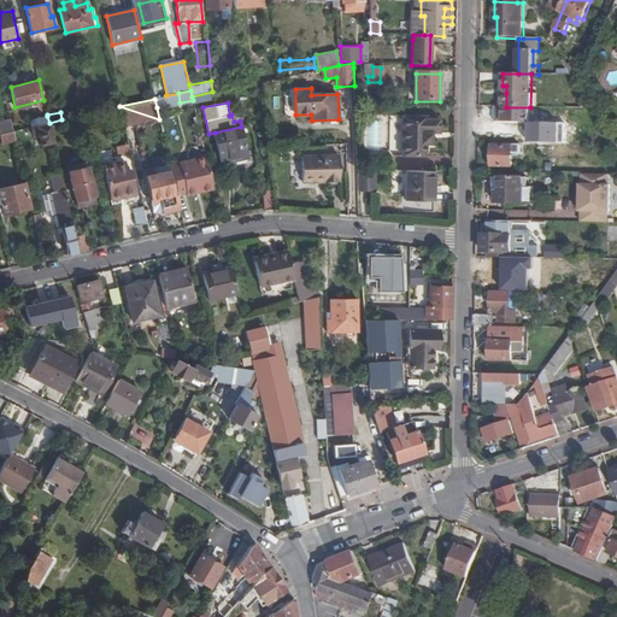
[(47,116),(29,121),(31,127),(36,125),(50,123),(47,116)]
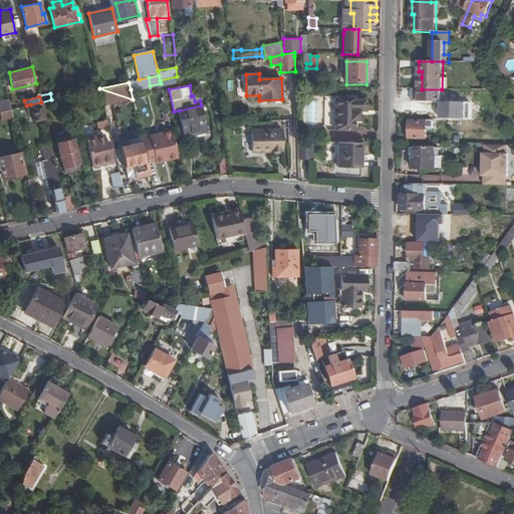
[(355,97),(335,97),(335,132),(355,132),(355,121),(359,121),(359,111),(366,111),(366,100),(355,100),(355,97)]
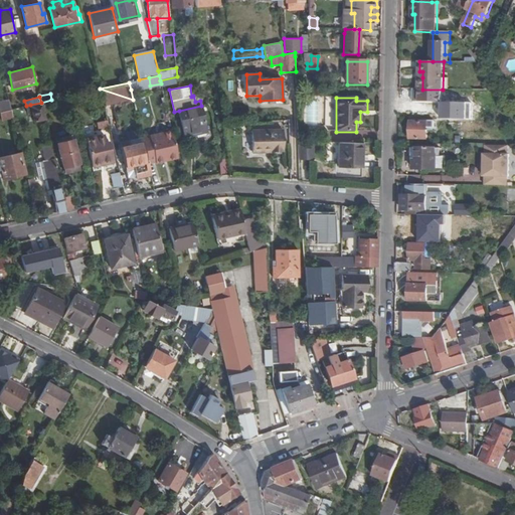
[(0,112),(11,110),(9,100),(0,102),(0,112)]
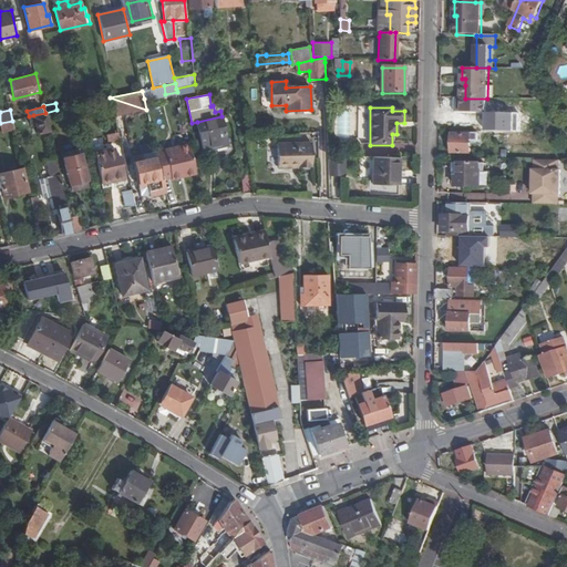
[(358,141),(368,141),(369,111),(359,111),(358,141)]
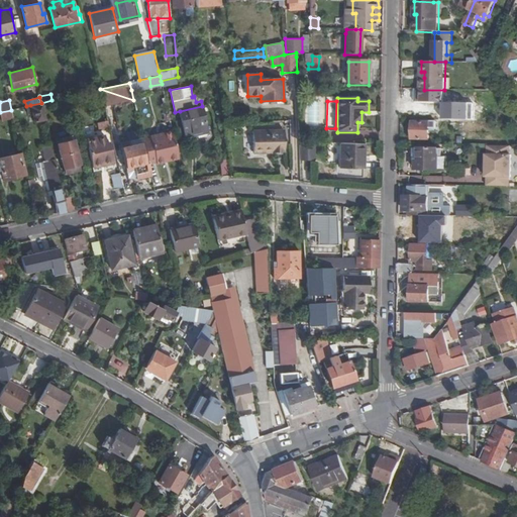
[(32,113),(34,121),(44,118),(41,103),(30,105),(32,113)]
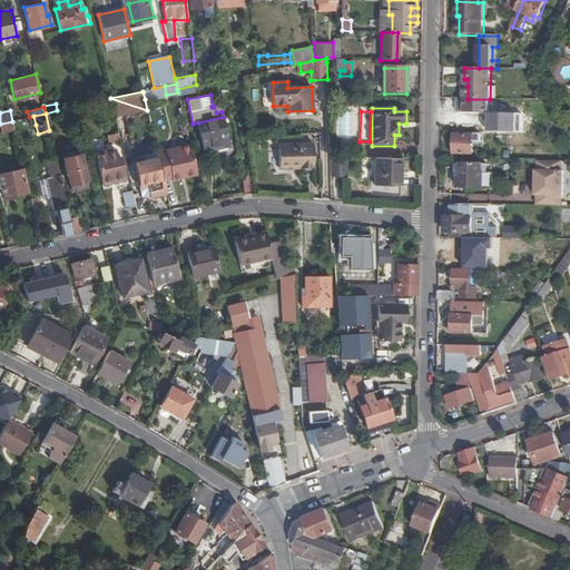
[(214,146),(228,143),(223,117),(198,123),(204,151),(215,148),(214,146)]
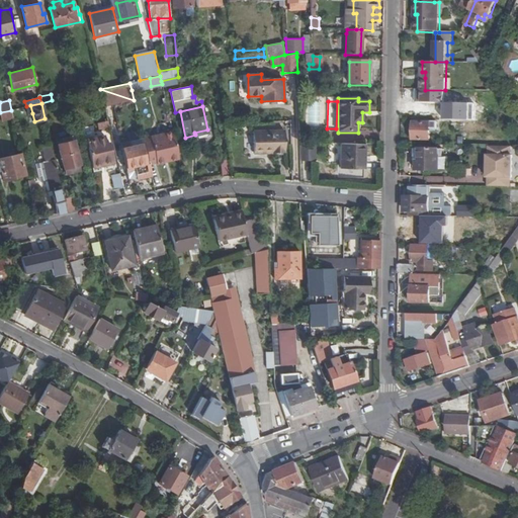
[(0,112),(0,113),(1,120),(13,117),(11,110),(0,112)]
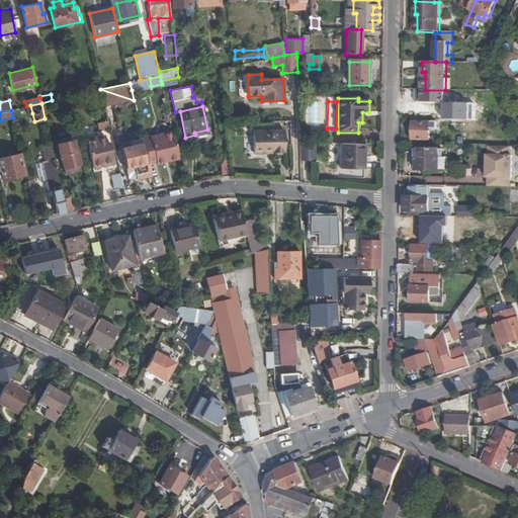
[(109,127),(107,120),(97,122),(98,131),(109,127)]
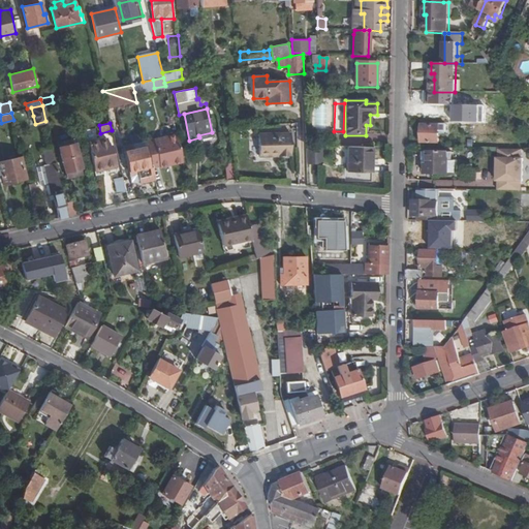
[(439,127),(422,127),(422,143),(439,144),(439,133),(446,133),(446,126),(439,126),(439,127)]
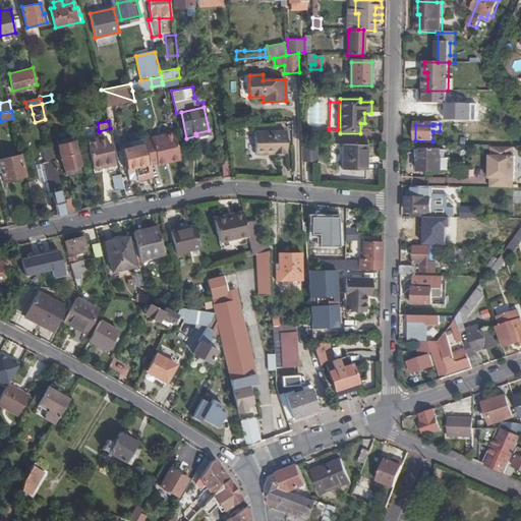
[(287,154),(286,131),(253,132),(254,155),(287,154)]
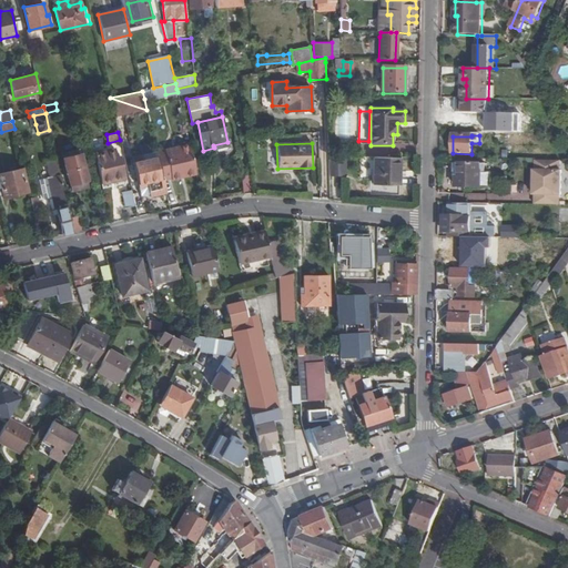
[(195,173),(189,144),(156,151),(163,180),(171,178),(171,179),(195,173)]
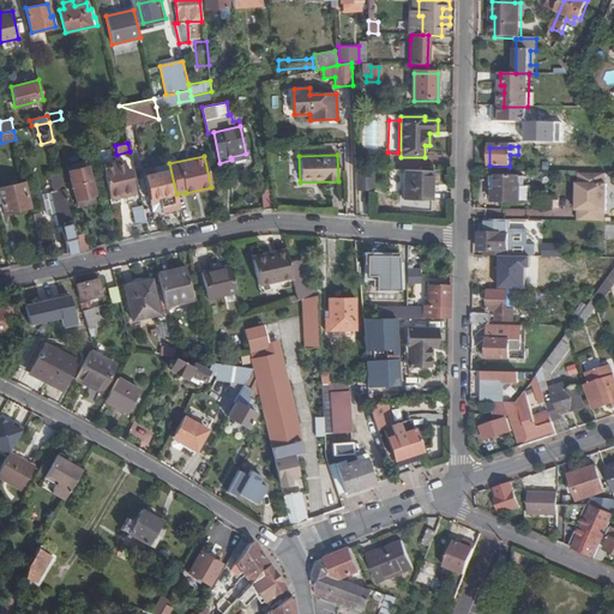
[(136,193),(130,169),(126,169),(125,161),(102,166),(110,199),(136,193)]
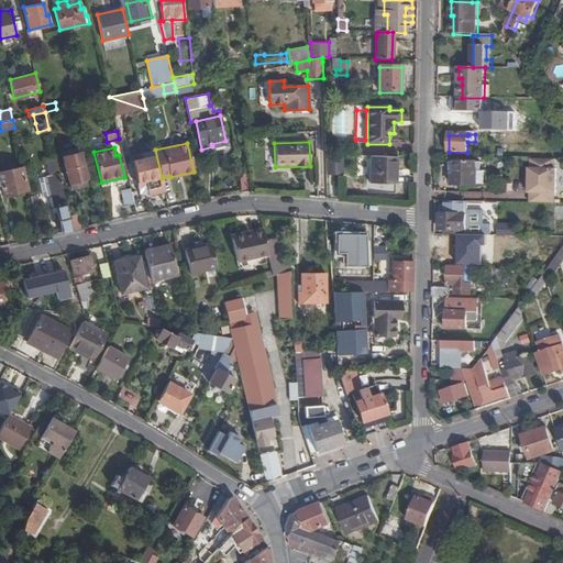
[(155,150),(131,155),(136,181),(145,179),(148,192),(148,194),(164,190),(162,178),(155,150)]
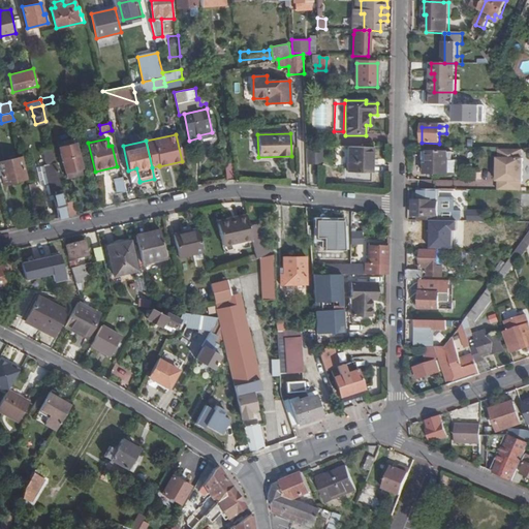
[(82,168),(74,144),(65,146),(59,148),(65,173),(82,168)]
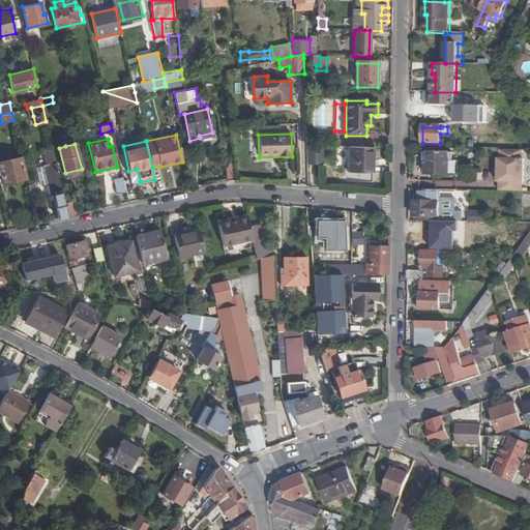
[(321,146),(306,146),(307,163),(321,162),(321,147),(321,146)]
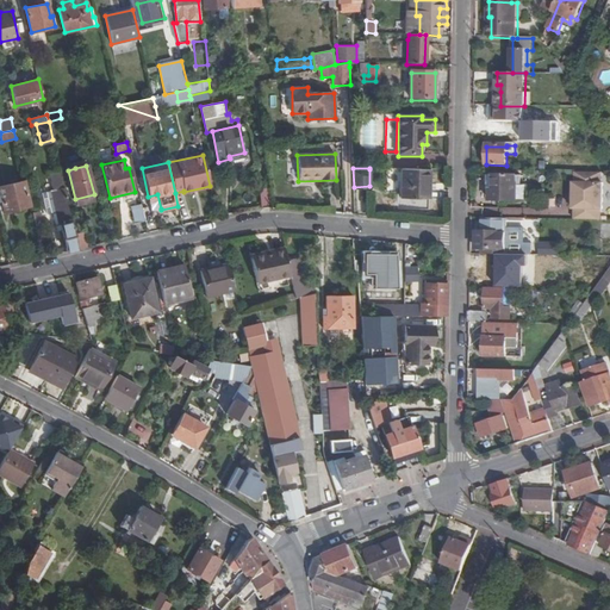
[(404,169),(403,199),(427,199),(428,169),(404,169)]
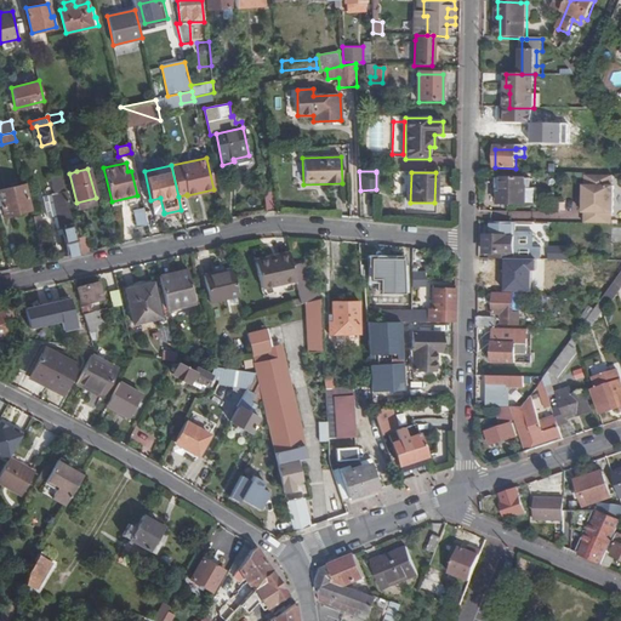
[(62,175),(51,178),(53,193),(55,194),(51,194),(56,216),(61,229),(61,234),(63,234),(68,256),(80,254),(77,239),(64,191),(62,175)]
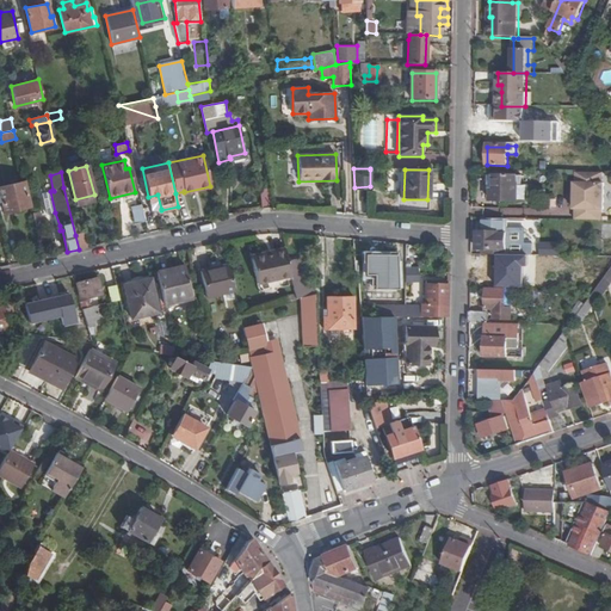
[(578,184),(576,184),(575,211),(578,211),(576,221),(604,222),(604,211),(605,211),(606,184),(605,184),(605,173),(578,173),(578,184)]
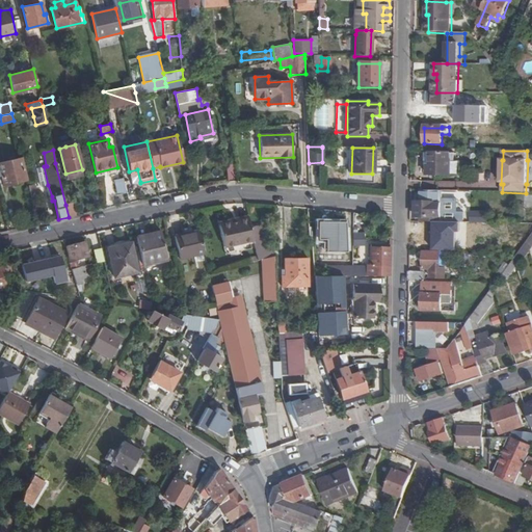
[(455,156),(425,155),(425,167),(428,167),(428,176),(452,177),(452,174),(459,174),(459,163),(455,163),(455,156)]
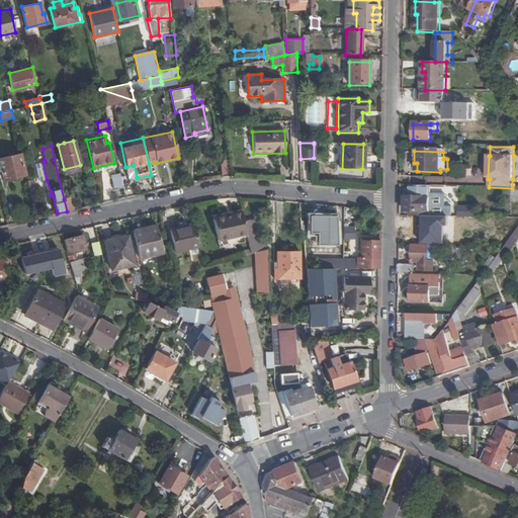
[(25,175),(19,154),(0,158),(0,166),(1,171),(3,180),(25,175)]
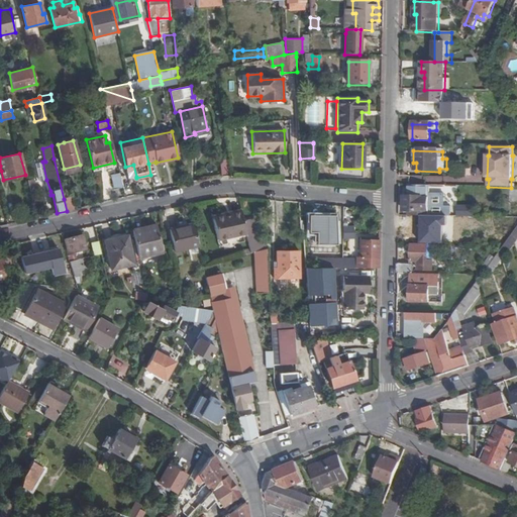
[(35,163),(39,181),(46,180),(42,162),(35,163)]
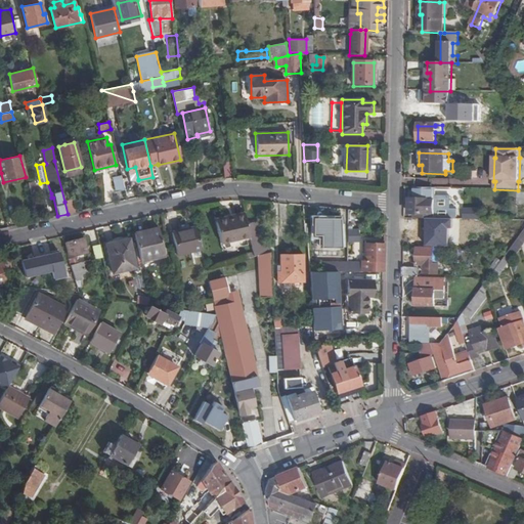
[(67,177),(82,173),(81,167),(64,171),(67,177)]
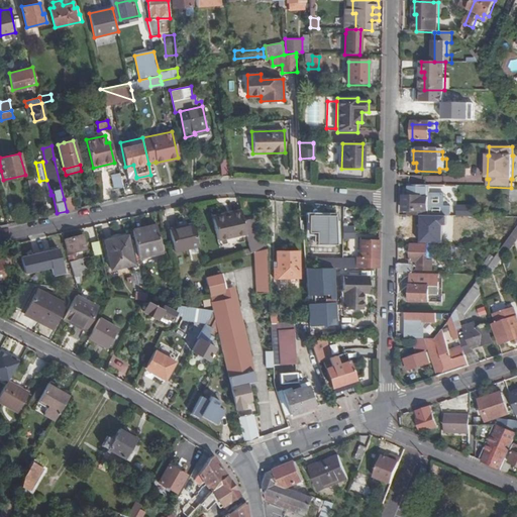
[(125,167),(128,178),(136,177),(133,165),(125,167)]
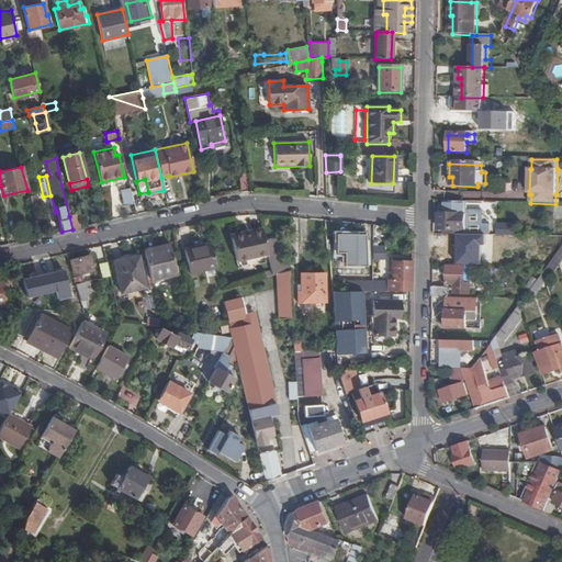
[(133,203),(130,188),(121,190),(124,205),(133,203)]
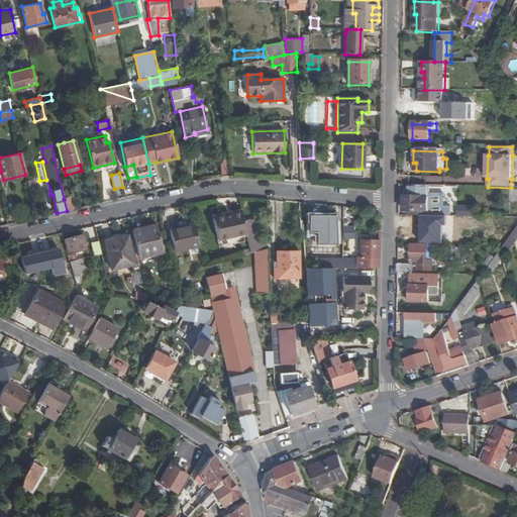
[(36,194),(33,180),(28,181),(31,195),(36,194)]
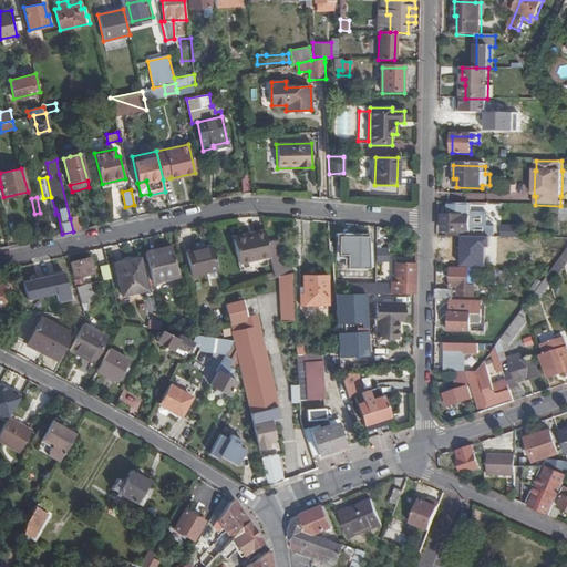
[(450,233),(449,237),(496,238),(496,226),(490,226),(490,213),(476,213),(476,214),(473,214),(473,204),(450,204),(450,216),(444,216),(444,233),(450,233)]
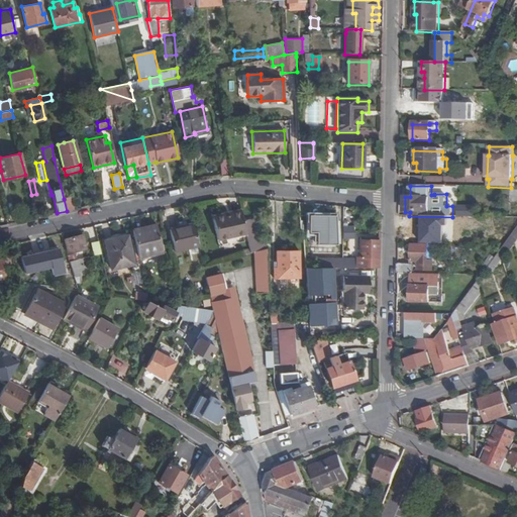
[(75,209),(72,197),(64,199),(67,211),(75,209)]
